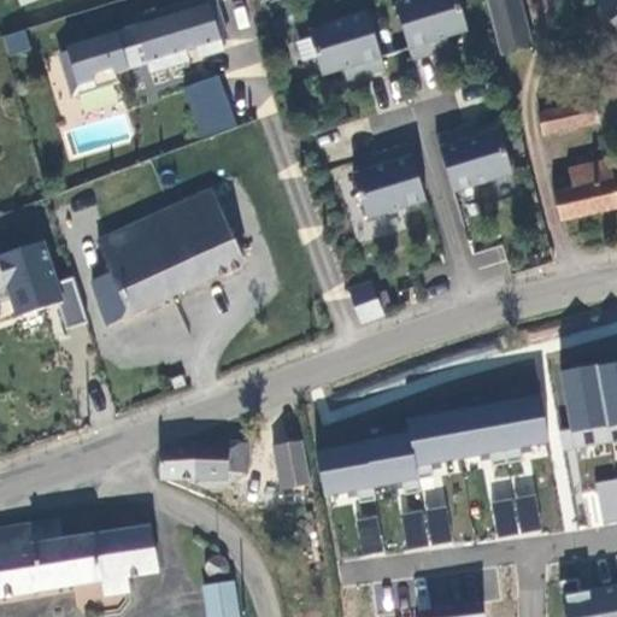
[(451,52),(447,40),(468,34),(457,0),(416,0),(395,6),(413,63),(451,52)]
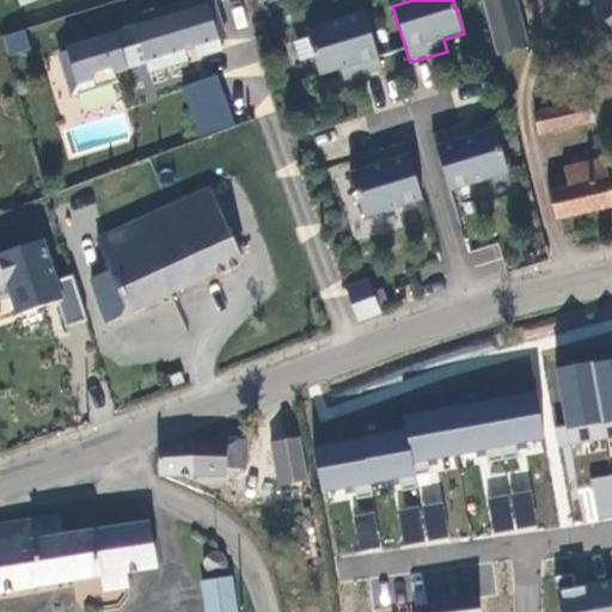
[(515,0),(482,0),(496,57),(528,49),(515,0)]
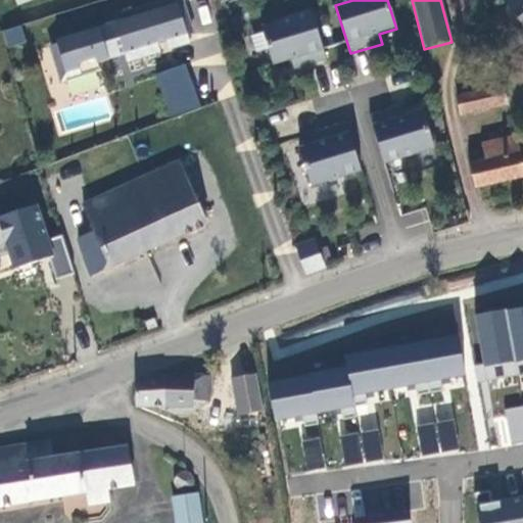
[(522,0),(503,0),(522,27),(522,26),(522,0)]
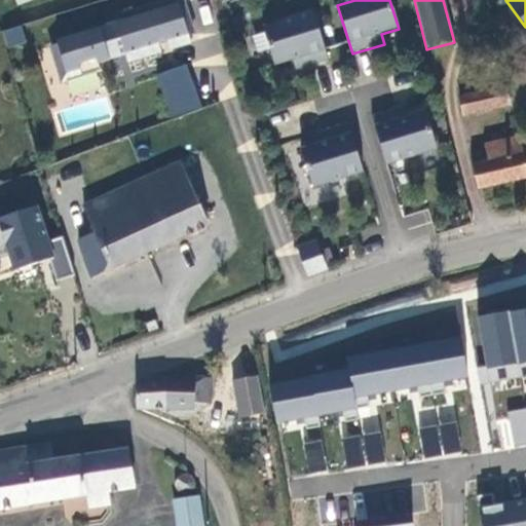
[(193,34),(184,2),(57,41),(58,45),(51,47),(63,82),(101,70),(99,64),(137,51),(139,59),(160,51),(159,45),(168,42),(171,48),(190,42),(188,36),(193,34)]
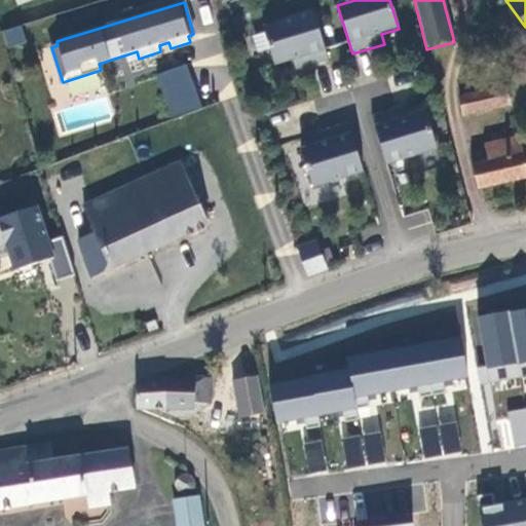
[(275,67),(294,62),(297,71),(329,62),(313,12),(263,28),(275,67)]
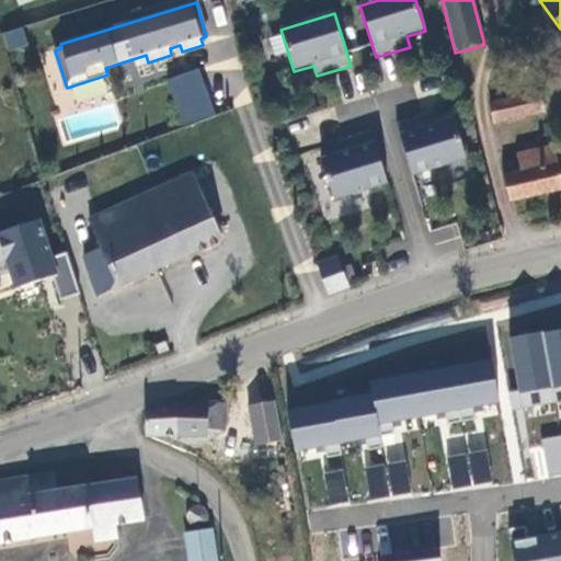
[(29,46),(23,30),(2,36),(8,52),(29,46)]
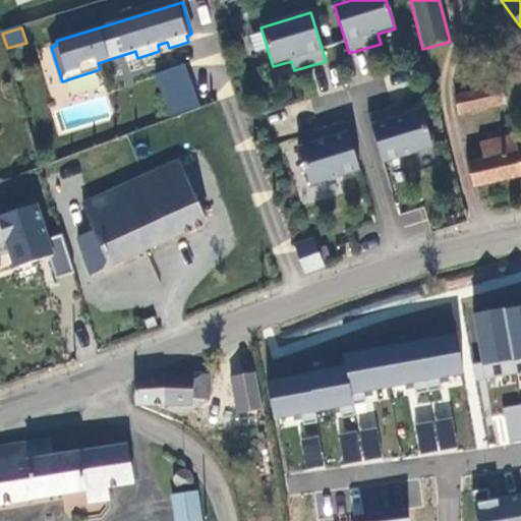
[(153,74),(169,117),(200,106),(184,63),(153,74)]
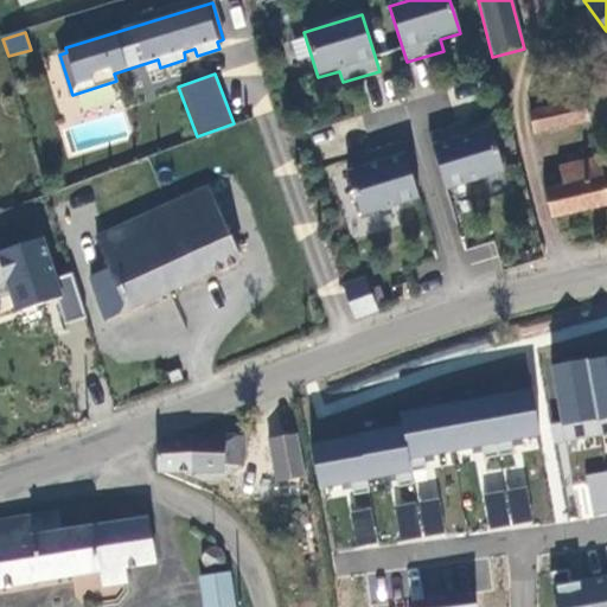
[(536,133),(587,121),(582,101),(531,113),(536,133)]
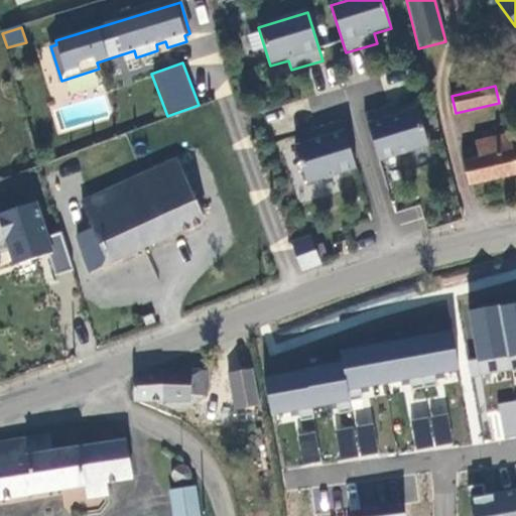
[(417,109),(399,115),(396,105),(365,115),(380,162),(428,147),(417,109)]
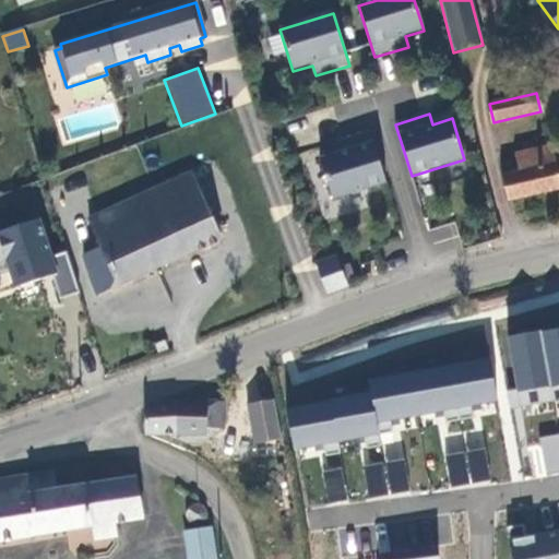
[(336,142),(340,153),(320,159),(333,200),(385,183),(370,132),(336,142)]
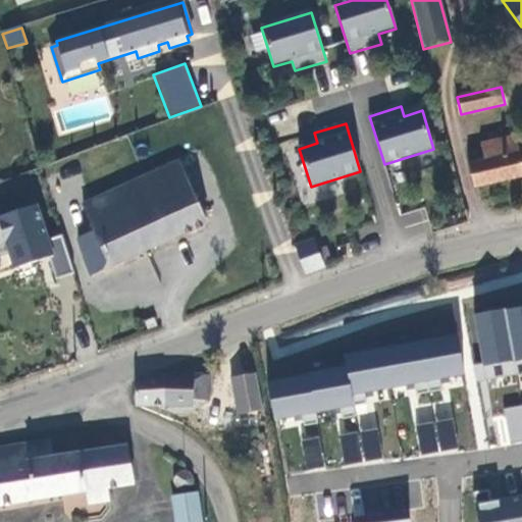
[(469,164),(474,187),(521,175),(521,172),(514,137),(481,145),(485,160),(469,164)]
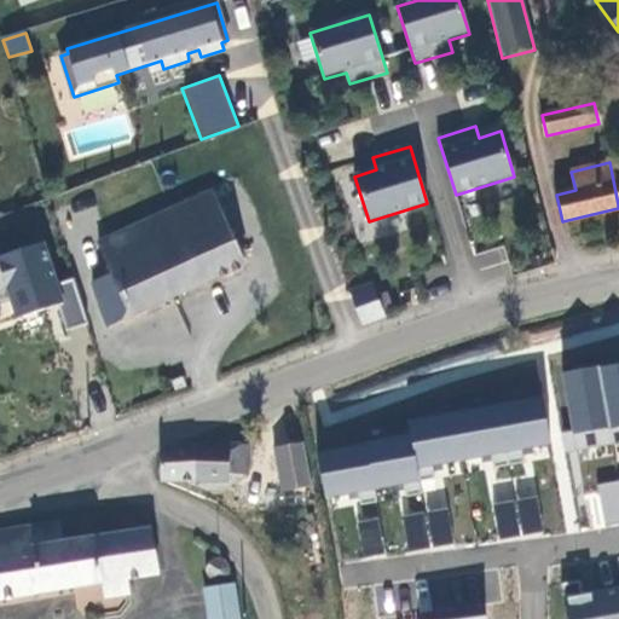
[(232,237),(212,192),(98,246),(113,275),(90,285),(109,327),(260,259),(247,230),(232,237)]
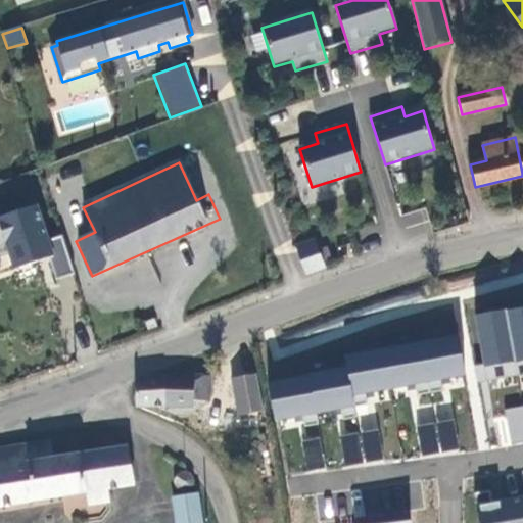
[(0,306),(61,285),(40,227),(0,241),(0,306)]
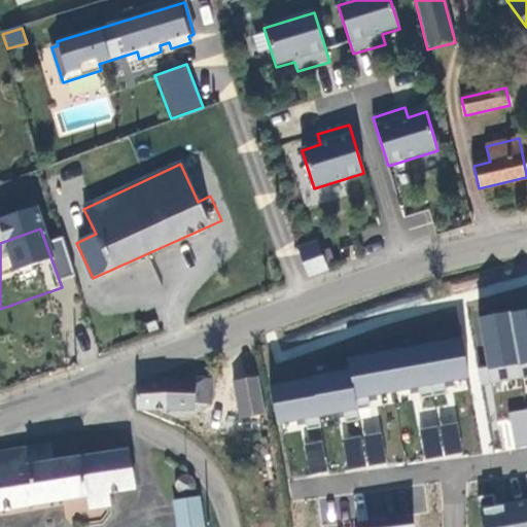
[(328,272),(318,243),(299,249),(310,278),(328,272)]
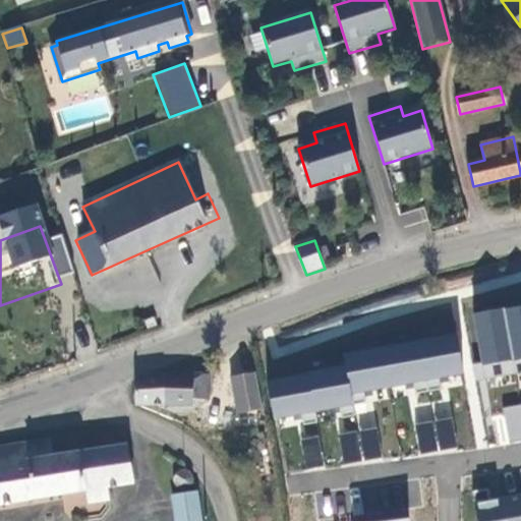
[(520,305),(472,314),(481,364),(520,357),(520,305)]
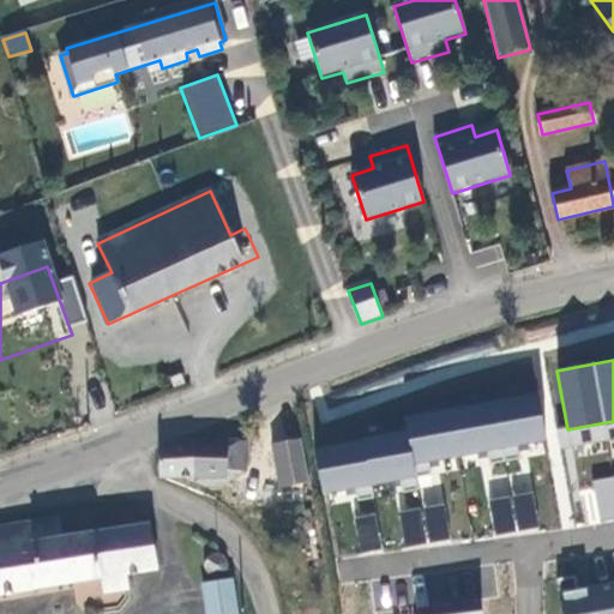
[(404,416),(405,431),(414,464),(546,445),(539,393),(404,416)]
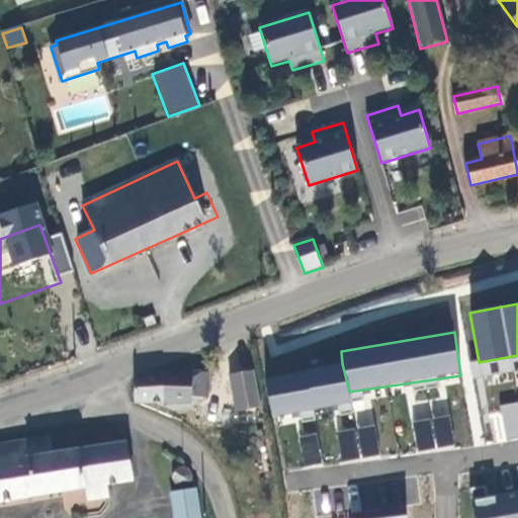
[(349,392),(342,363),(264,377),(270,419),(351,401),(349,392)]
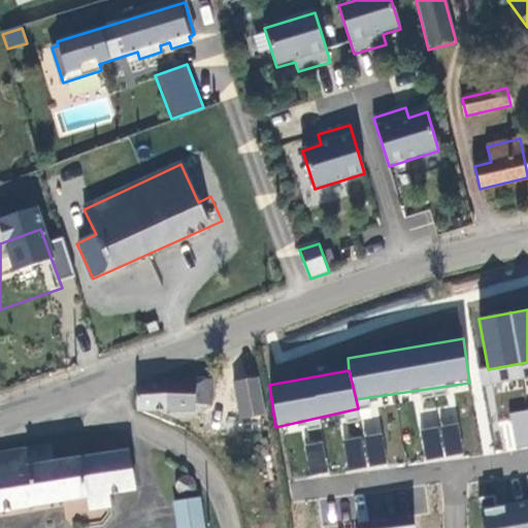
[(235,382),(241,416),(268,411),(262,377),(249,380),(235,382)]
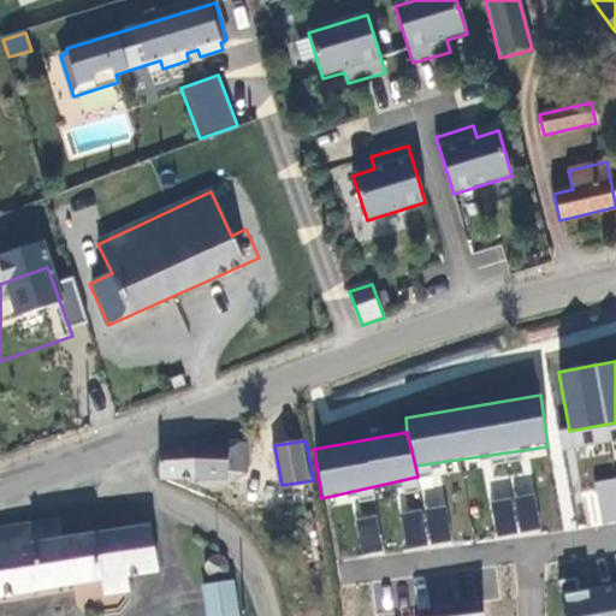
[(161,452),(160,479),(227,479),(227,473),(246,474),(248,443),(196,443),(161,452)]
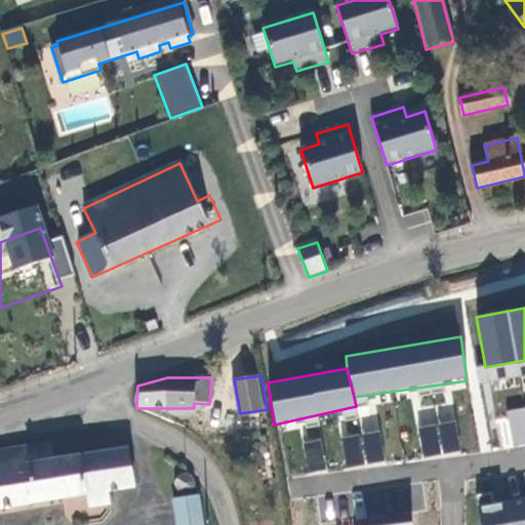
[(524,407),(506,411),(512,446),(524,444),(524,407)]
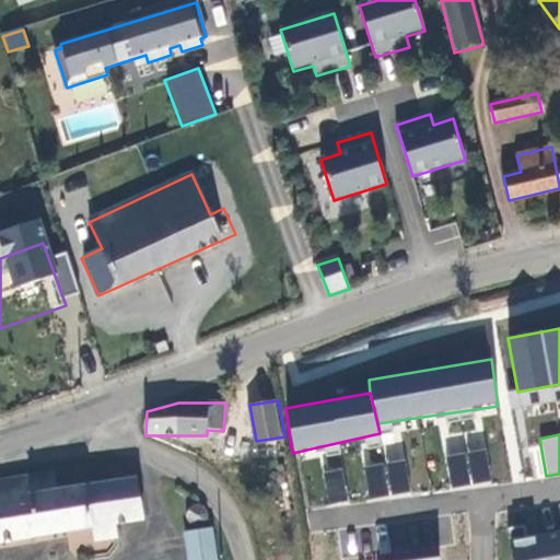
[(487,451),(468,453),(474,486),(493,483),(487,451)]
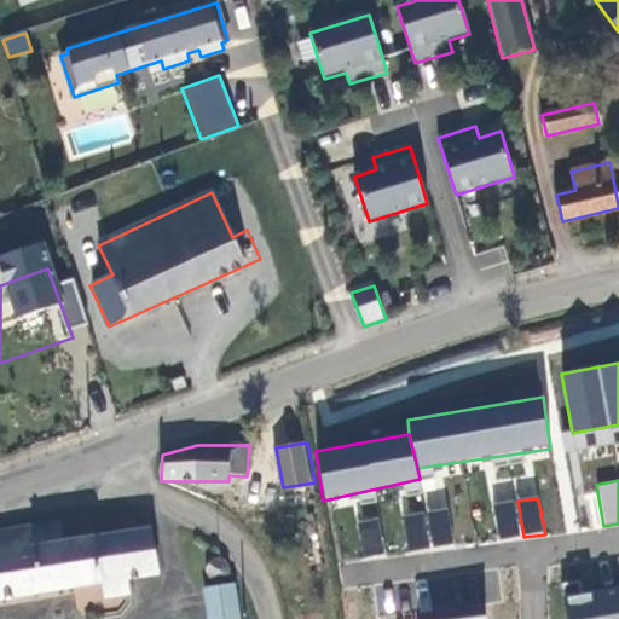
[(515,502),(495,504),(501,541),(522,538),(515,502)]
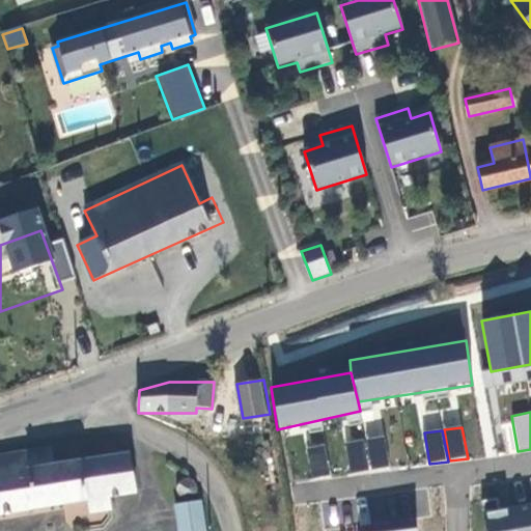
[(384,438),(366,440),(371,470),(389,468),(384,438)]
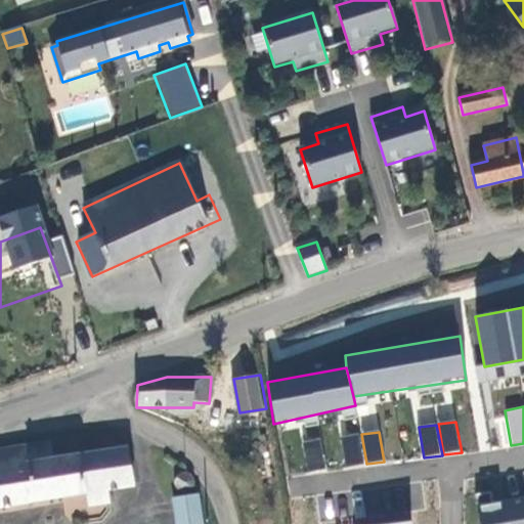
[(357,435),(340,437),(345,468),(363,466),(357,435)]
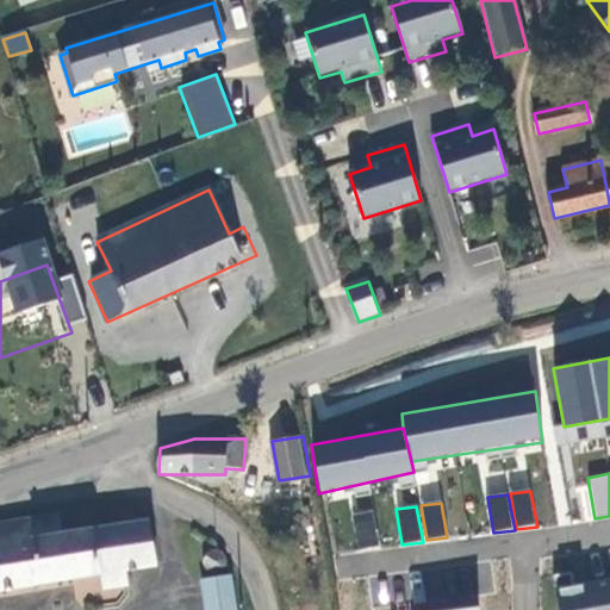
[(372,511),(352,515),(358,549),(379,547),(372,511)]
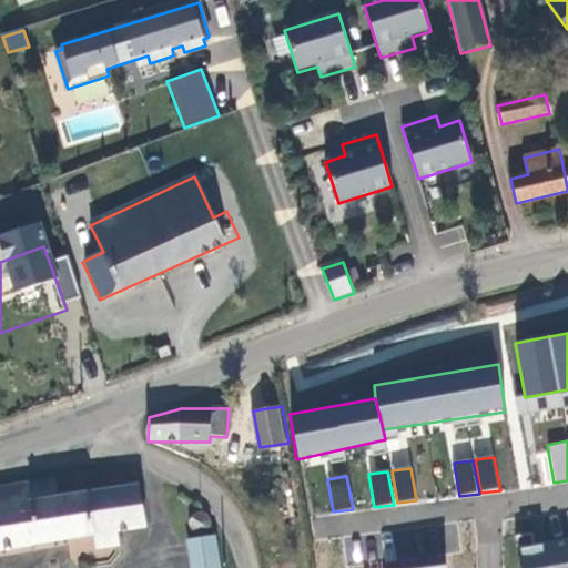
[(118,531),(145,526),(139,486),(59,499),(56,479),(0,489),(0,550),(94,535),(118,531)]
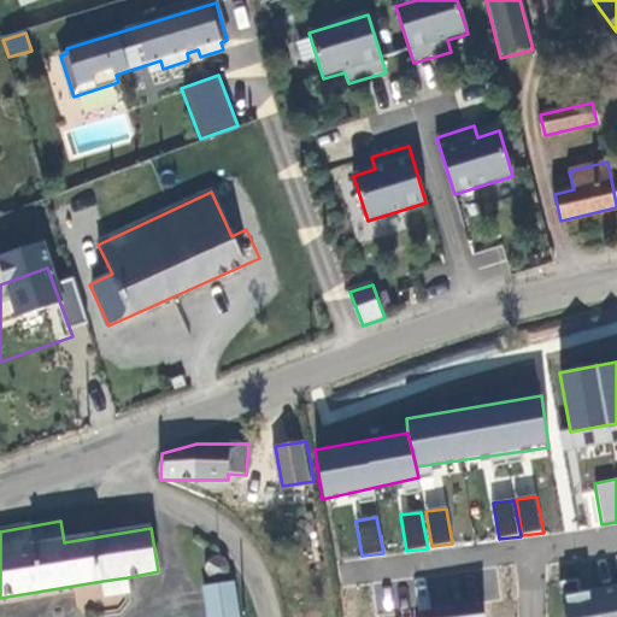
[(213,577),(216,579),(218,579),(222,579),(227,576),(228,573),(230,570),(229,566),(230,564),(229,562),(224,557),(219,554),(216,556),(213,556),(210,558),(207,564),(206,568),(207,571),(209,574),(213,577)]
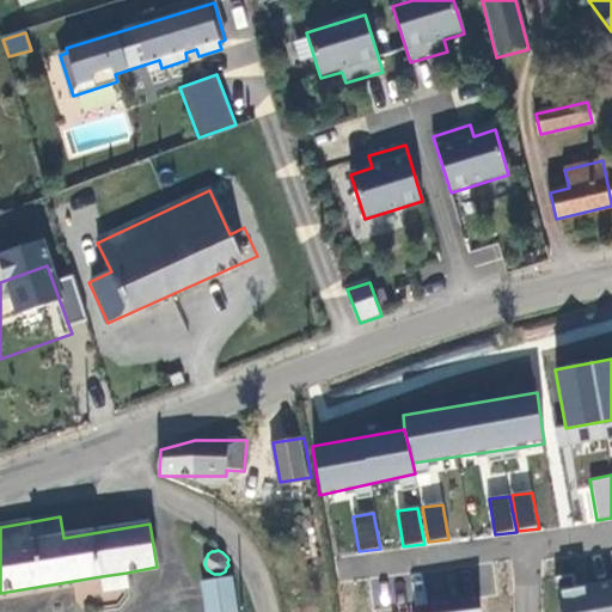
[(129,587),(127,573),(102,576),(104,592),(129,587)]
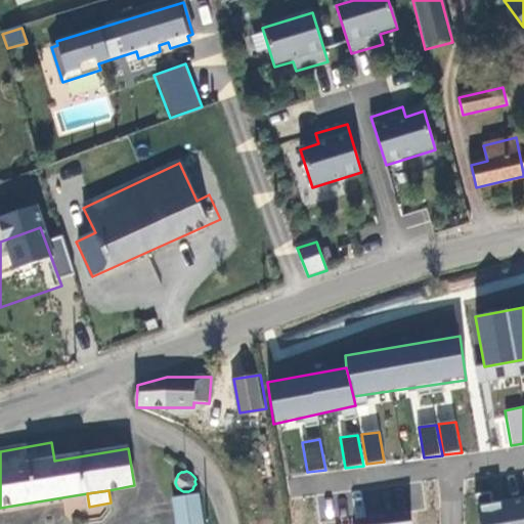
[(173,498),(176,523),(204,523),(201,494),(173,498)]
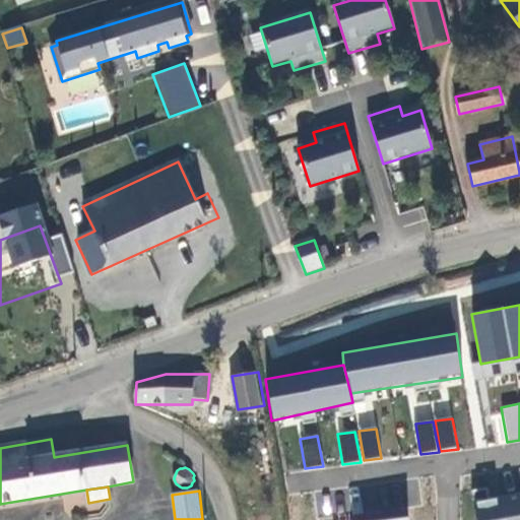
[(519,519),(519,493),(472,501),(475,519),(519,519)]
